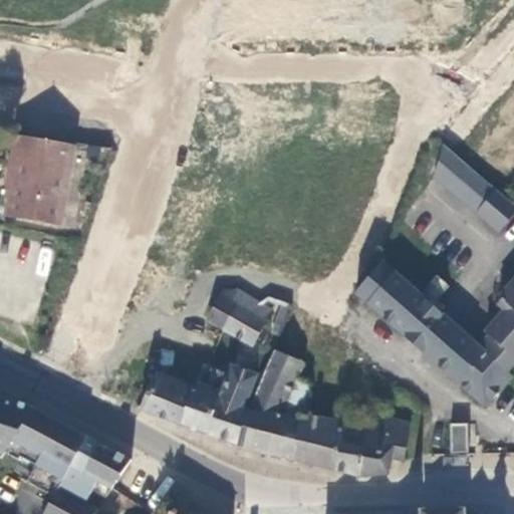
[(15,180),(9,217),(59,225),(67,173),(82,176),(87,149),(16,137),(9,179),(15,180)]
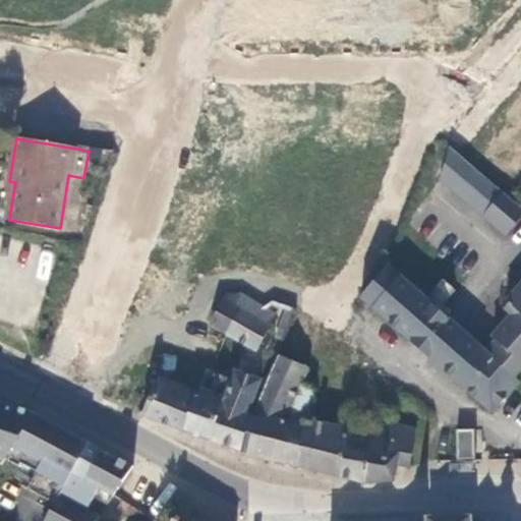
[(520,216),(520,209),(448,146),(441,180),(505,236),(520,216)]
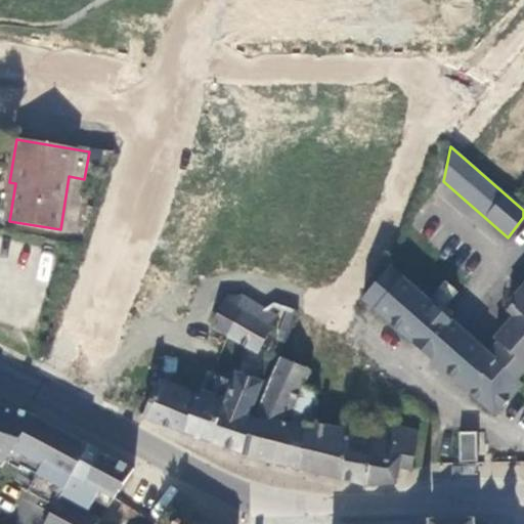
[(428,307),(431,304),(389,267),(361,299),(412,344),(438,315),(428,307)]
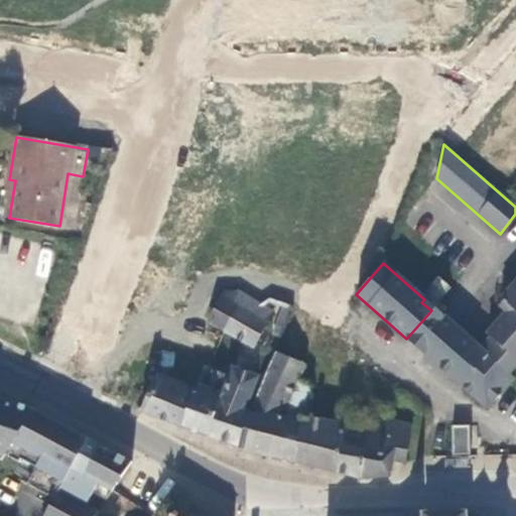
[(440,302),(452,284),(436,276),(426,293),(440,302)]
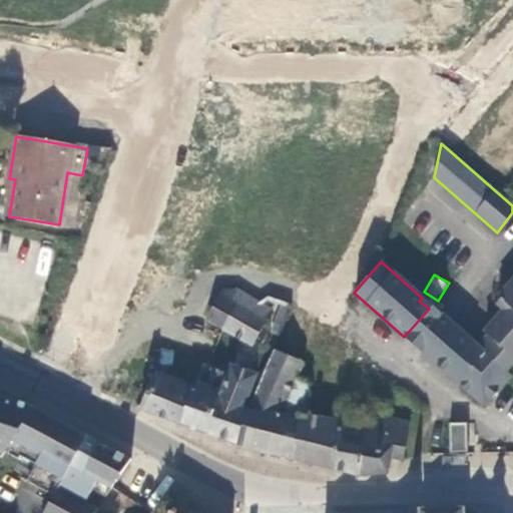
[(512,280),(498,297),(507,306),(484,332),(488,336),(478,347),(483,352),(478,357),(444,327),(422,352),(483,407),(511,375),(505,371),(512,361),(512,280)]
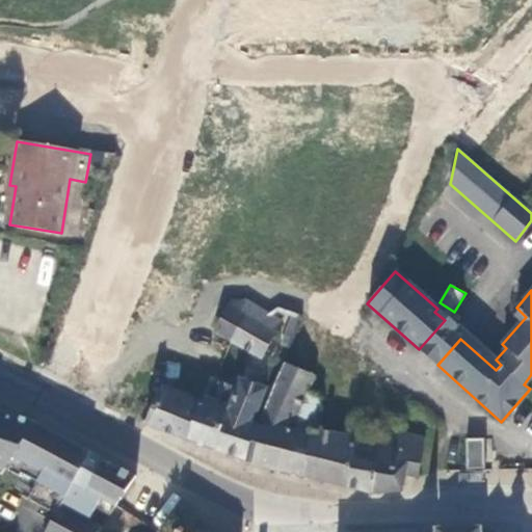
[(242,313),(243,300),(229,300),(215,333),(230,341),(242,313)]
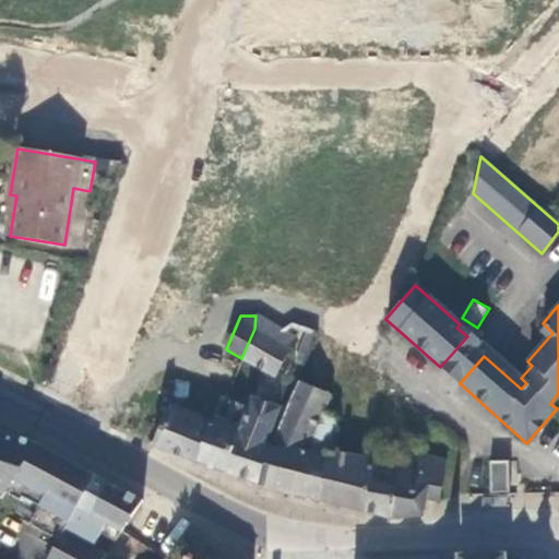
[(275,343),(282,331),(256,316),(254,329),(241,358),(273,377),(285,349),(284,348),(275,343)]
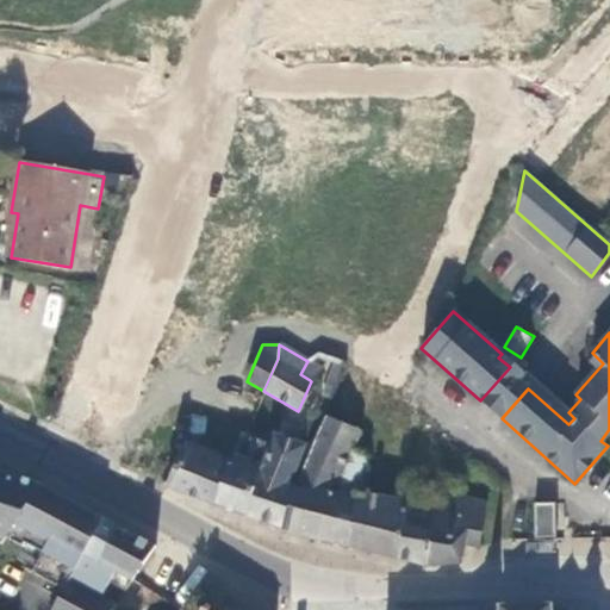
[(480,400),(502,418),(528,388),(568,424),(574,418),(568,412),(502,354),(498,358),(510,367),(480,400)]
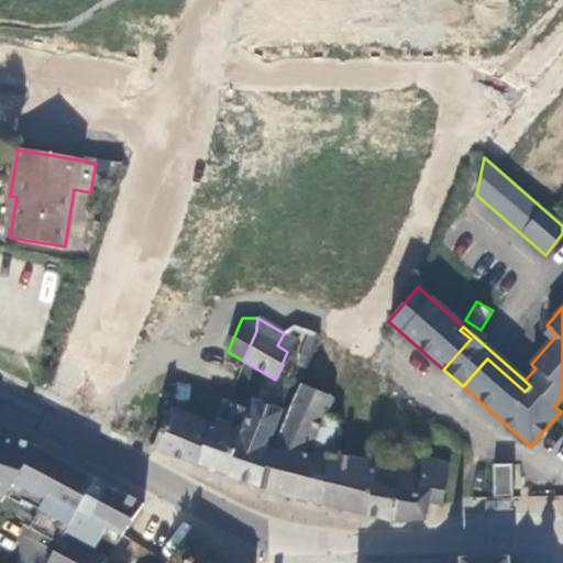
[(313,343),(317,334),(310,332),(297,365),(304,367),(313,343)]
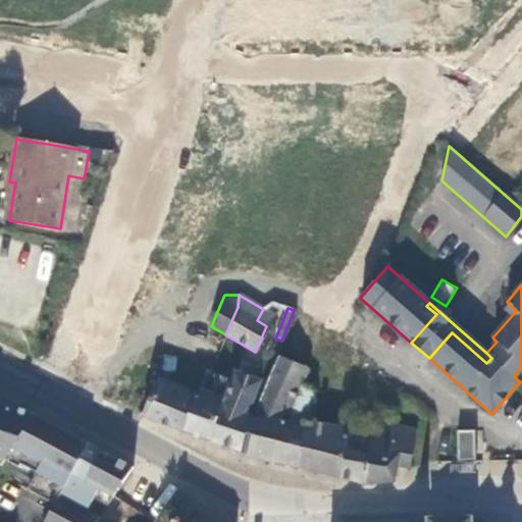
[(272,314),(263,309),(257,320),(265,325),(272,314)]
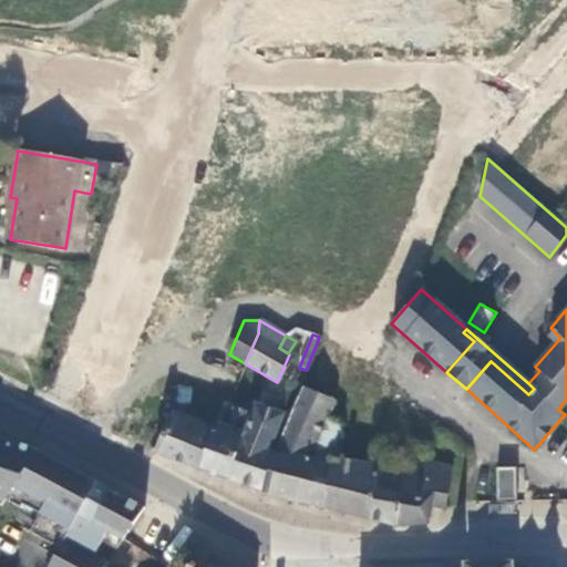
[(327,418),(348,362),(316,346),(306,370),(298,391),(300,392),(275,454),(261,493),(294,502),(306,455),(311,456),(327,418)]
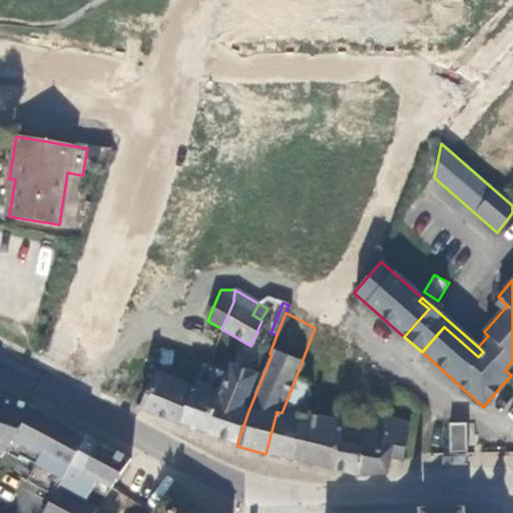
[(206,367),(136,340),(134,340),(122,362),(156,375),(142,411),(181,427),(206,367)]
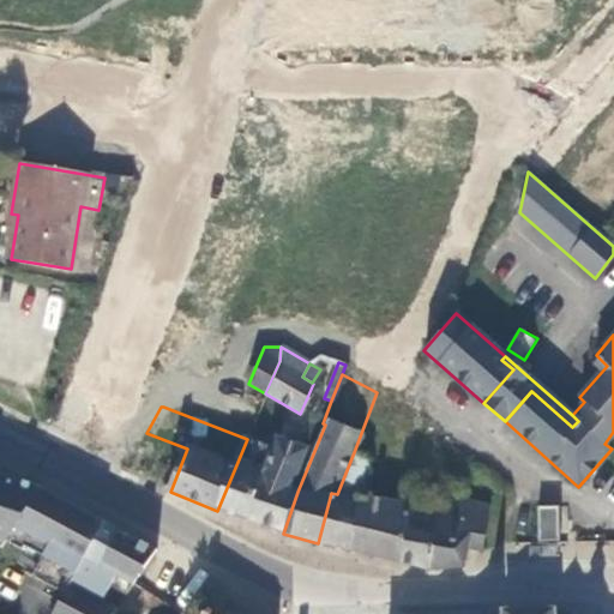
[(187,449),(146,433),(138,431),(120,471),(170,492),(187,449)]
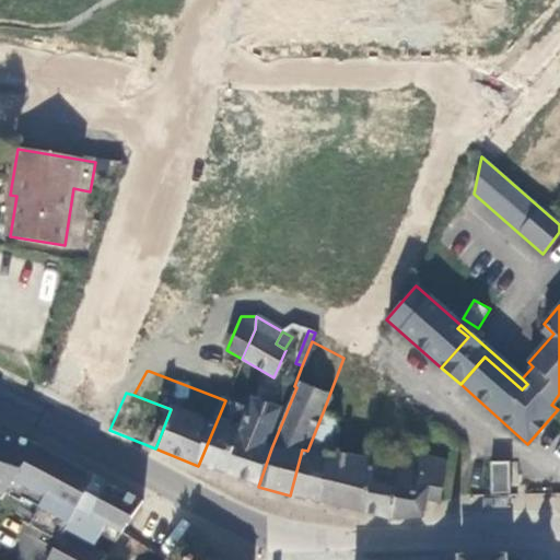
[(278,411),(251,400),(246,409),(225,400),(198,466),(258,487),(271,448),(264,447),(278,411)]
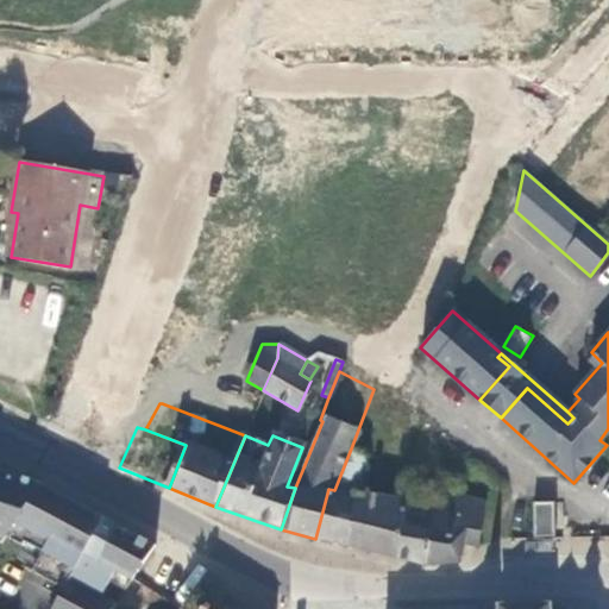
[(350,547),(358,493),(368,456),(351,449),(334,490),(328,489),(315,539),(350,547)]
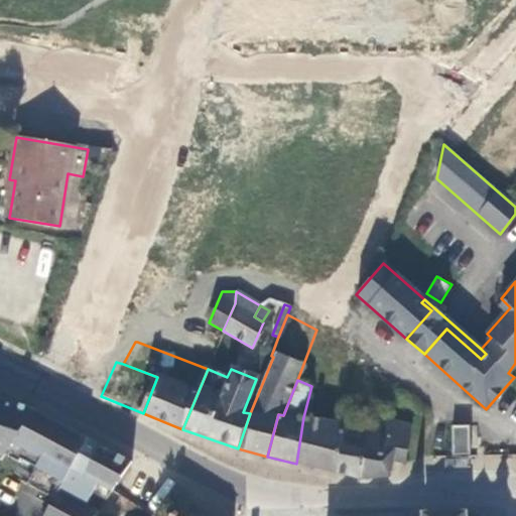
[(0,453),(7,456),(35,409),(2,399),(2,398),(0,397),(0,453)]
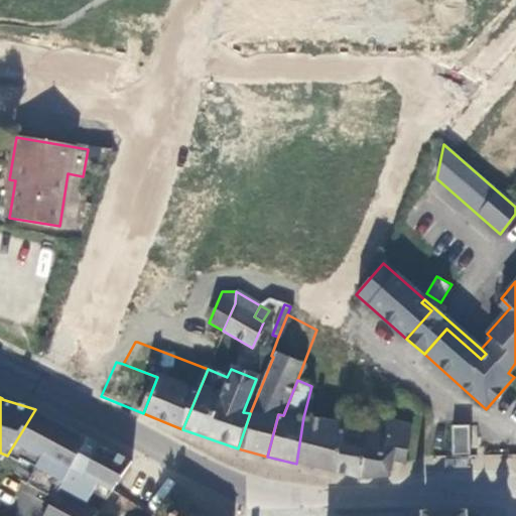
[(372,426),(344,421),(343,425),(303,417),(296,464),(335,474),(341,448),(379,456),(384,429),(378,428),(379,421),(373,419),(372,426)]
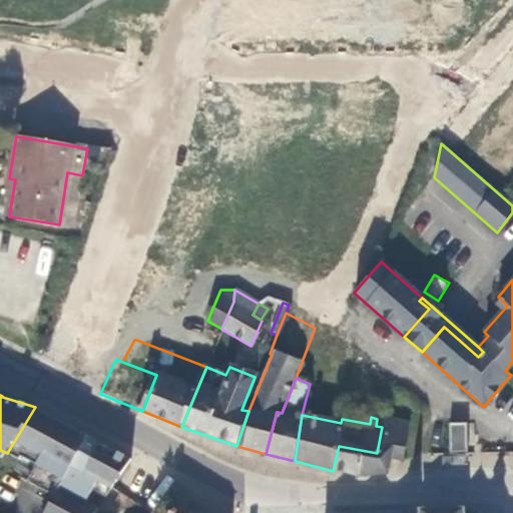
[(402,462),(409,425),(377,419),(376,426),(382,427),(377,453),(339,446),(333,471),(359,476),(387,474),(390,459),(402,462)]
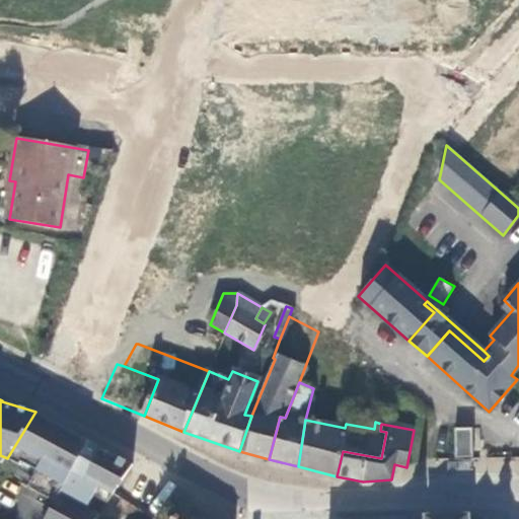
[(133,466),(80,428),(73,428),(70,427),(28,487),(60,512),(73,495),(82,501),(96,483),(113,495),(133,466)]
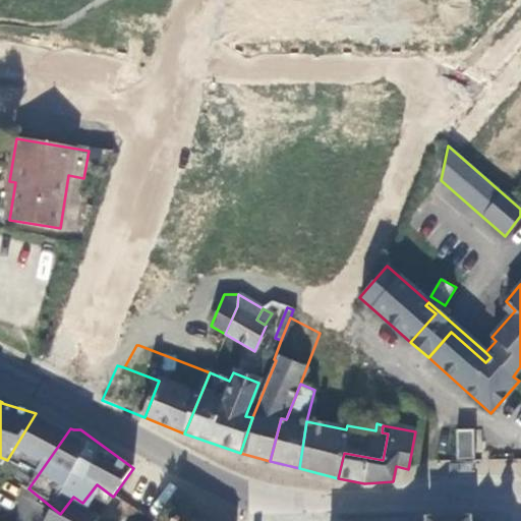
[(427,474),(462,474),(463,455),(439,455),(427,474)]
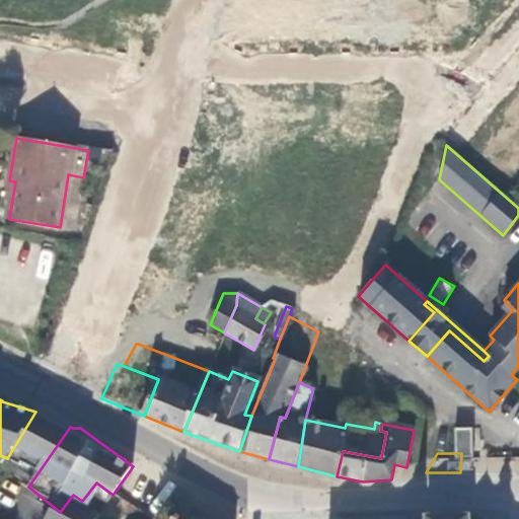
[(209,518),(180,501),(169,518),(209,518)]
